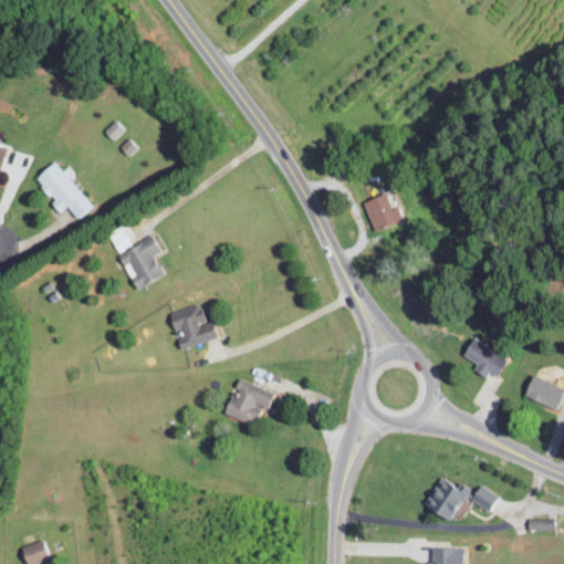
[(114,141),(124,131),(116,122),(105,132),(114,141)]
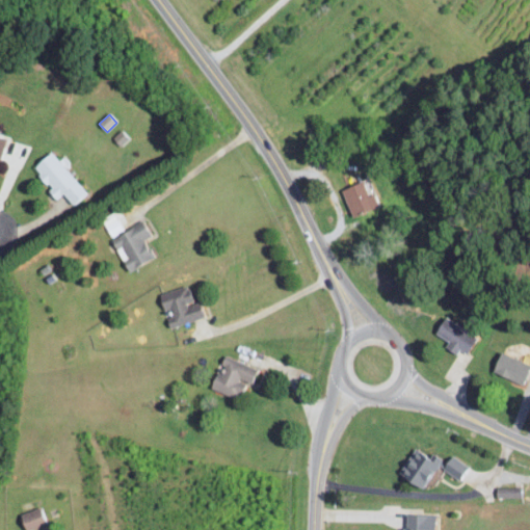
[(63,194),(75,207),(88,193),(51,152),(33,167),(51,188),(48,191),(56,201),(63,194)]
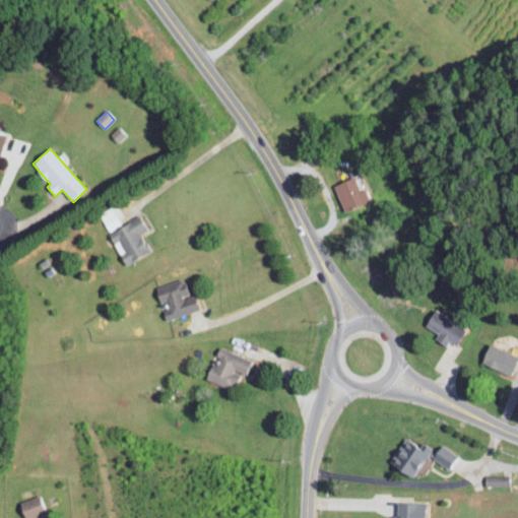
[(370,201),(365,190),(361,191),(354,178),(334,185),(344,211),(370,201)]
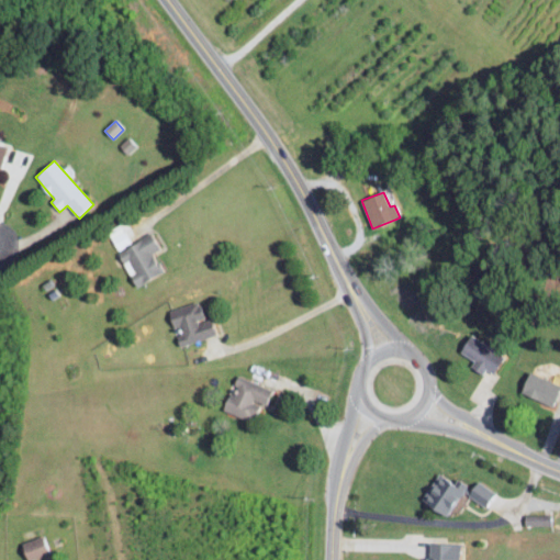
[(138,286),(161,271),(152,255),(159,249),(149,234),(133,244),(125,232),(110,242),(138,286)]
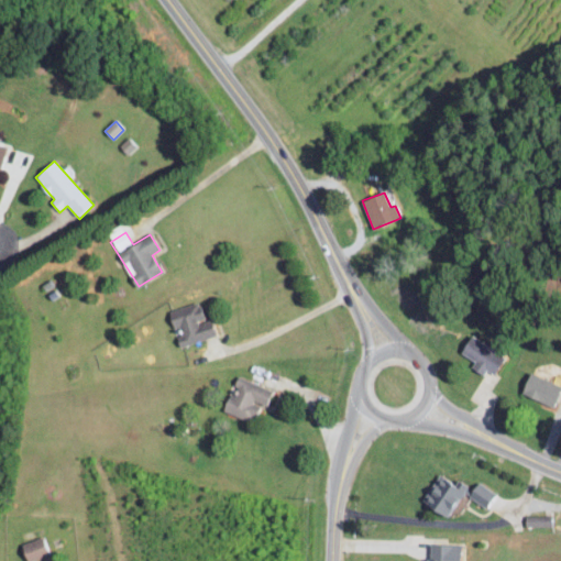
[(179,348),(216,336),(210,319),(205,321),(198,303),(168,312),(176,334),(179,348)]
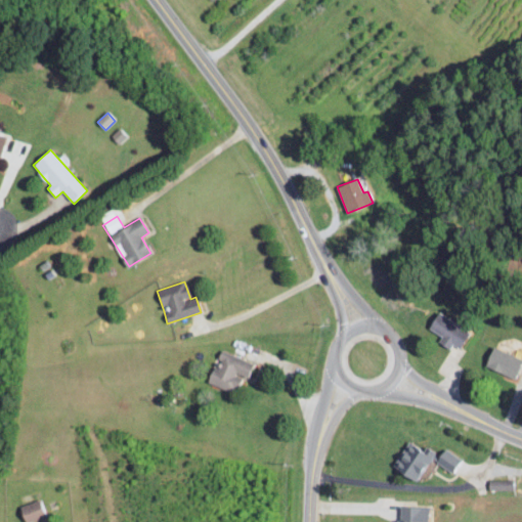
[(442,337),(440,341),(459,351),(470,331),(437,313),(429,330),(442,337)]
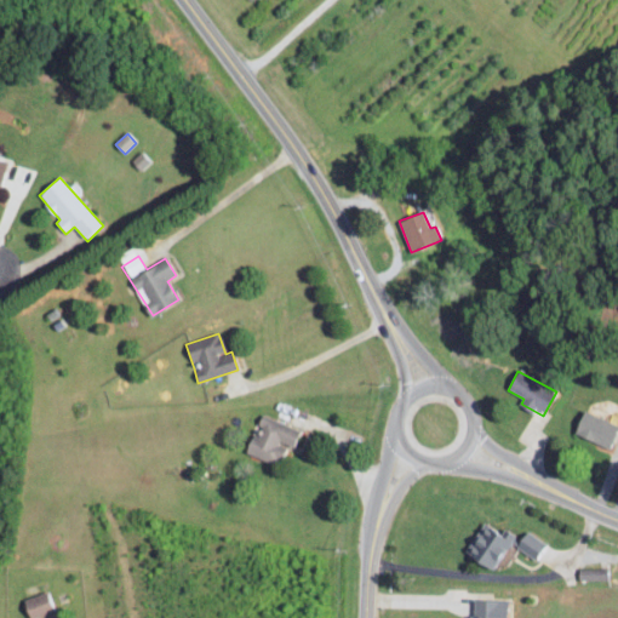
[(617,417),(605,413),(604,418),(582,412),(574,436),(613,447),(617,431),(617,417)]
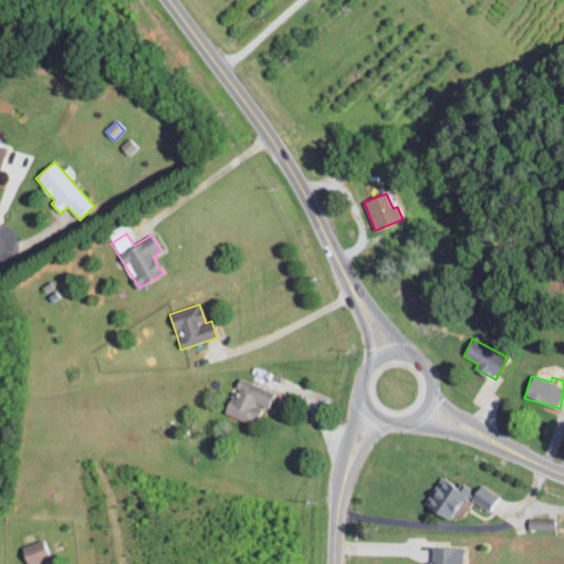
[(273,393),(240,379),(236,389),(226,414),(252,425),(260,407),(267,409),(273,393)]
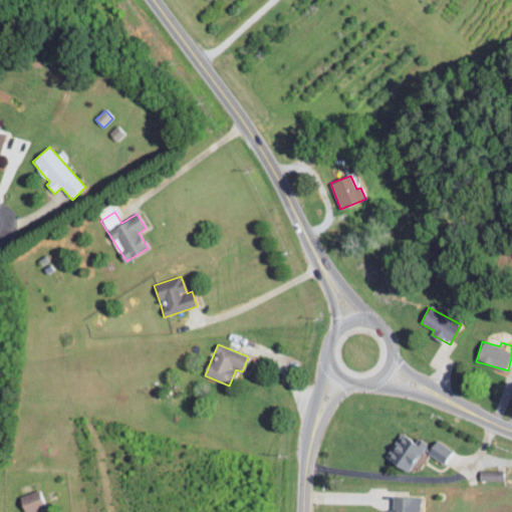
[(410,473),(425,443),(418,440),(416,443),(399,435),(386,461),(410,473)]
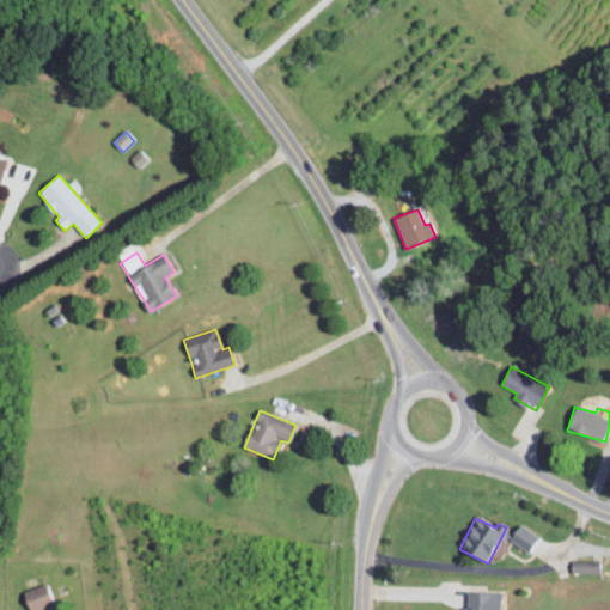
[(530,555),(541,538),(519,524),(508,540),(530,555)]
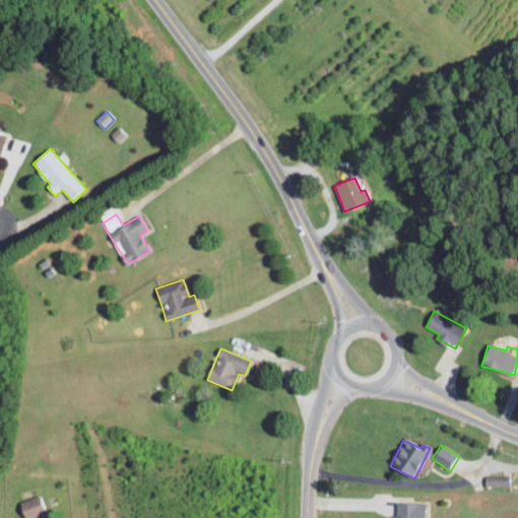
[(486,487),(510,487),(510,477),(486,477),(486,487)]
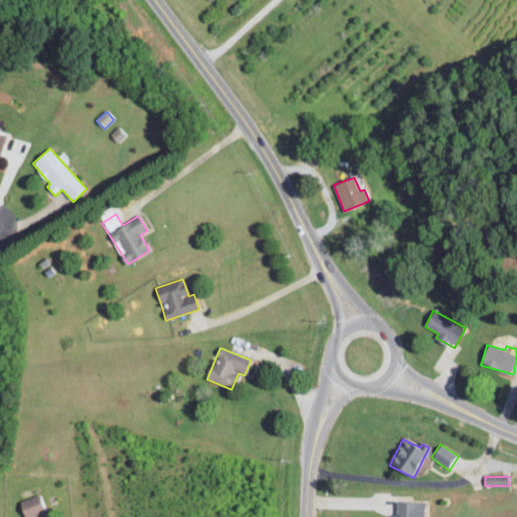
[(19,503),(23,516),(31,516),(49,511),(43,494),(19,503)]
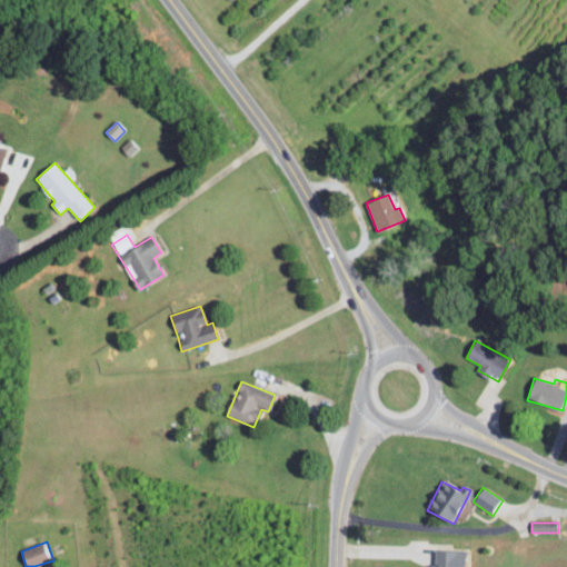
[(464,566),(465,551),(433,550),(431,566),(464,566)]
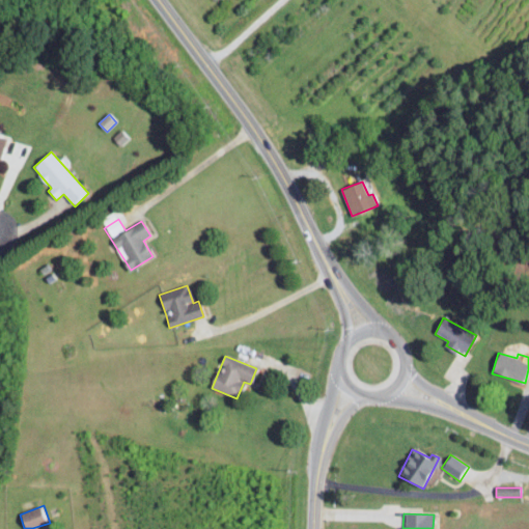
All buildings are outlined.
